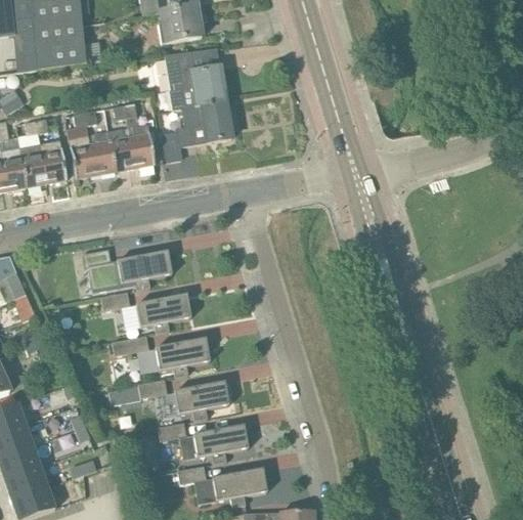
[(86,65),(79,0),(0,0),(0,39),(15,38),(13,22),(34,19),(39,71),(86,65)]
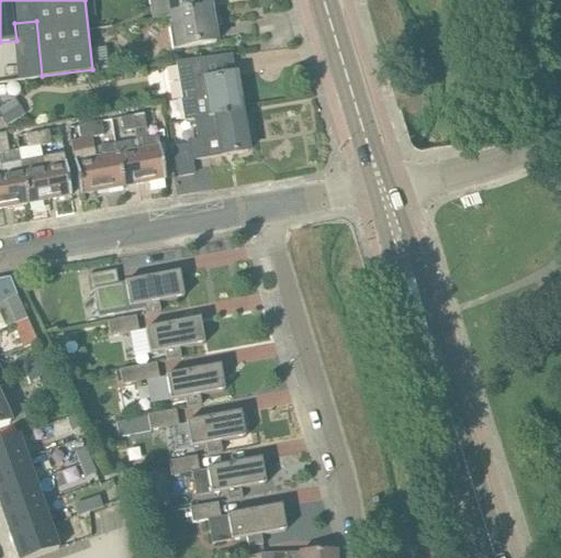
[(152,0),(155,17),(172,13),(193,9),(211,6),(210,0),(152,0)]
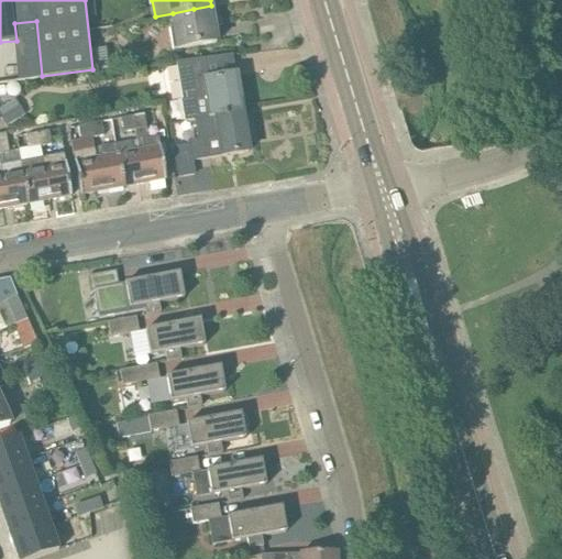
[(194,9),(173,13),(178,45),(218,40),(211,6),(194,9)]
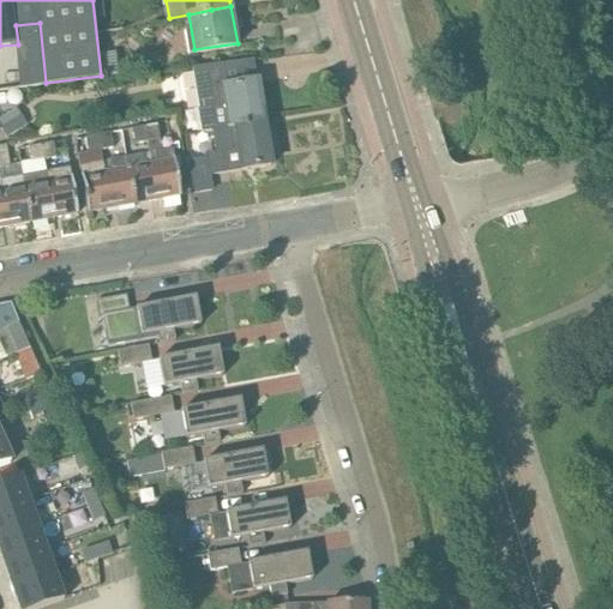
[(202,128),(214,127),(265,119),(254,58),(224,61),(194,66),(200,107),(199,108),(202,128)]
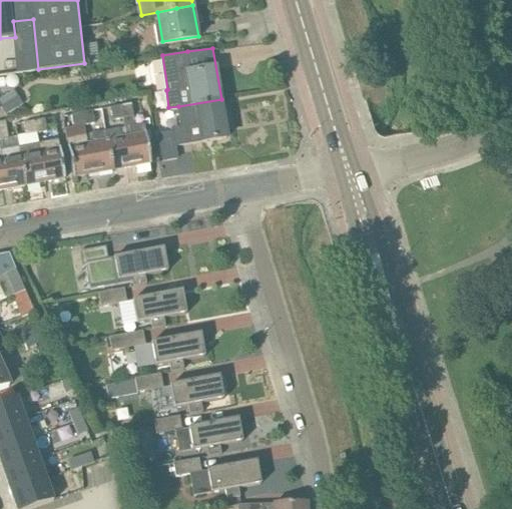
[(15,74),(3,75),(3,84),(16,83),(15,74)]
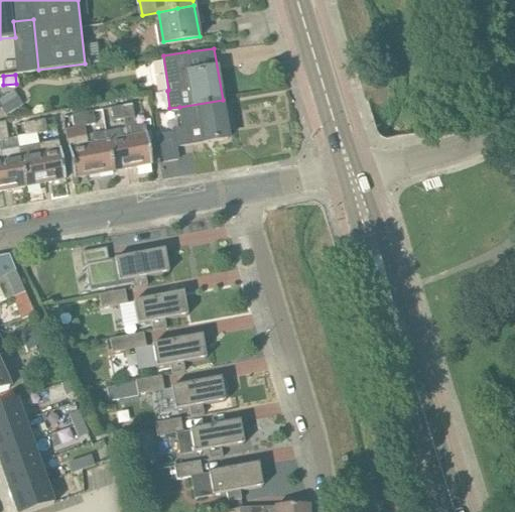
[(9,111),(21,104),(13,90),(1,98),(9,111)]
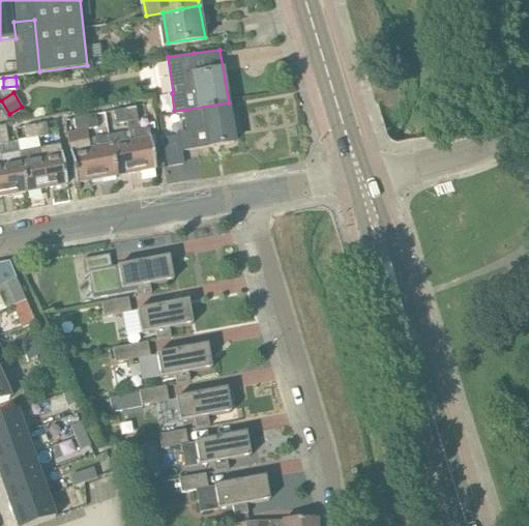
[(229,103),(184,110),(187,128),(177,129),(178,135),(166,137),(170,164),(184,162),(182,148),(235,140),(229,103)]
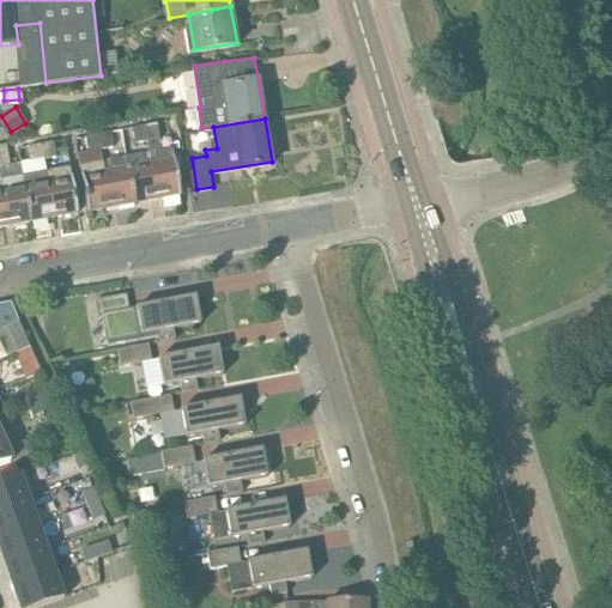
[(158,121),(145,123),(147,138),(150,150),(158,196),(182,192),(174,146),(162,147),(158,121)]
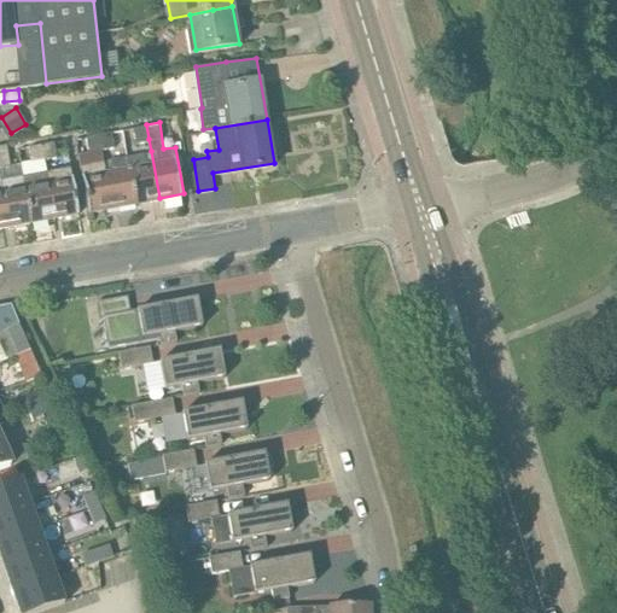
[(149,139),(146,124),(135,127),(138,141),(149,139)]
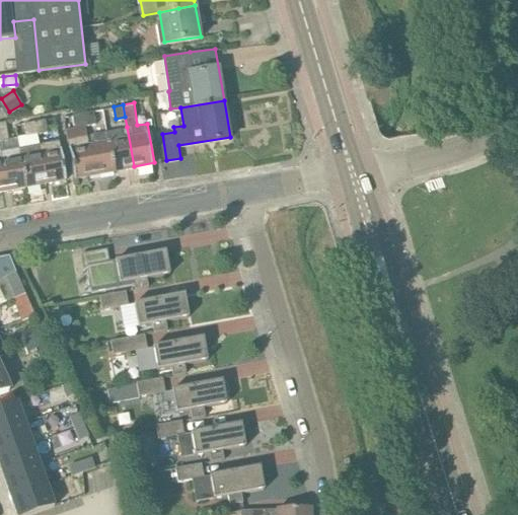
[(84,111),(86,124),(96,122),(93,109),(84,111)]
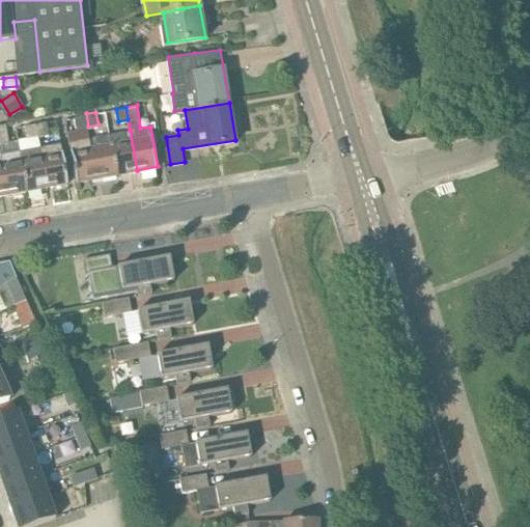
[(88,127),(86,113),(75,116),(77,129),(88,127)]
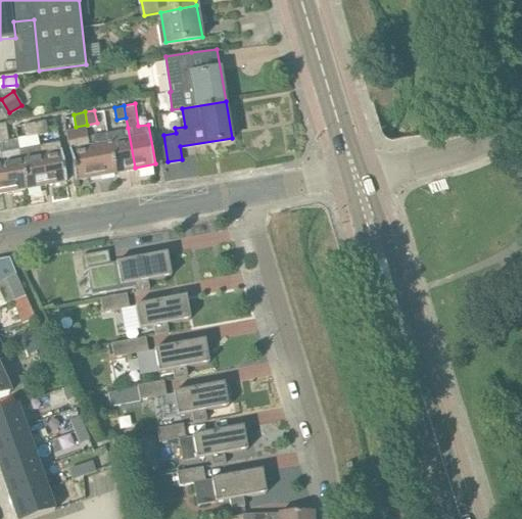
[(36,121),(38,133),(48,131),(46,119),(36,121)]
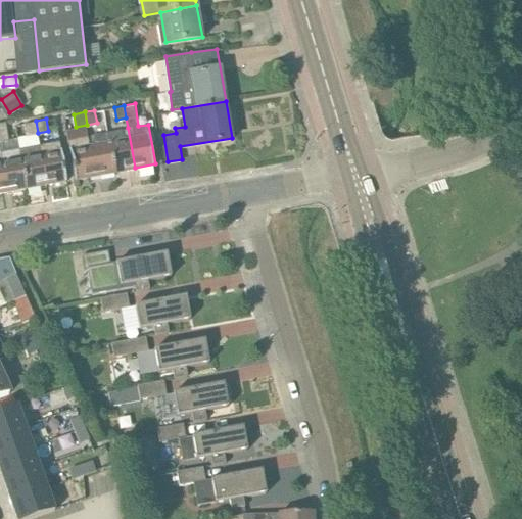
[(38,133),(36,121),(27,123),(29,135),(38,133)]
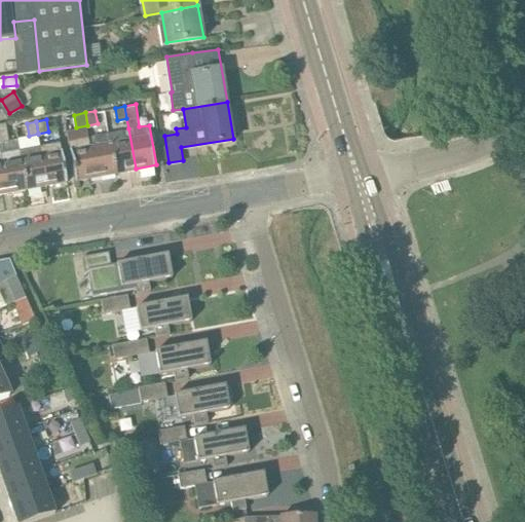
[(0,122),(0,140),(9,139),(6,122),(0,122)]
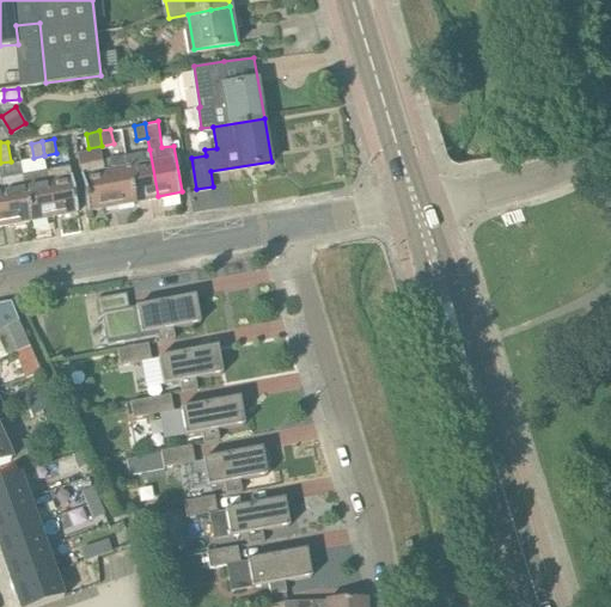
[(158,196),(150,149),(127,154),(135,200),(158,196)]
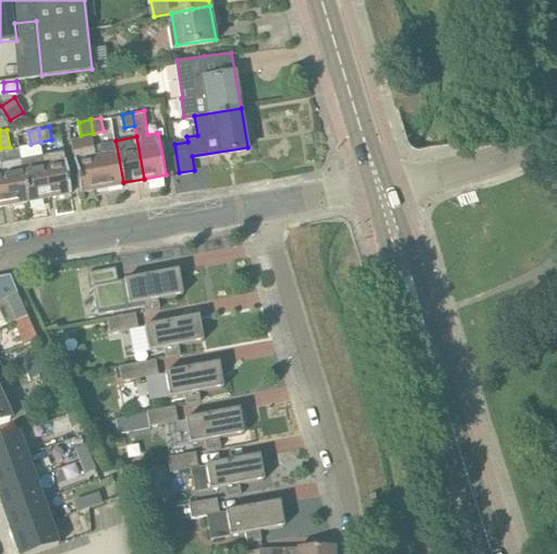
[(123,182),(116,141),(95,144),(103,187),(123,182)]
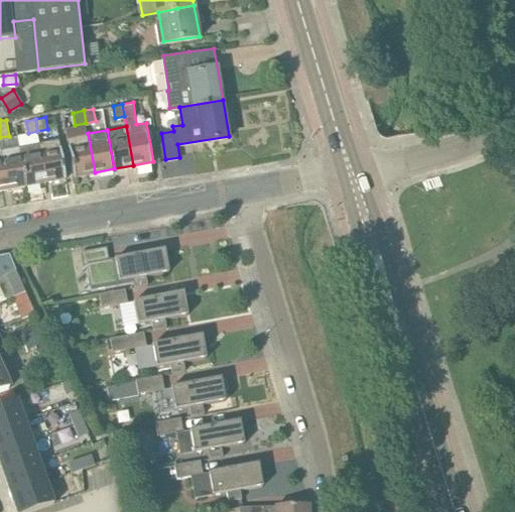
[(95,172),(88,133),(68,136),(75,175),(95,172)]
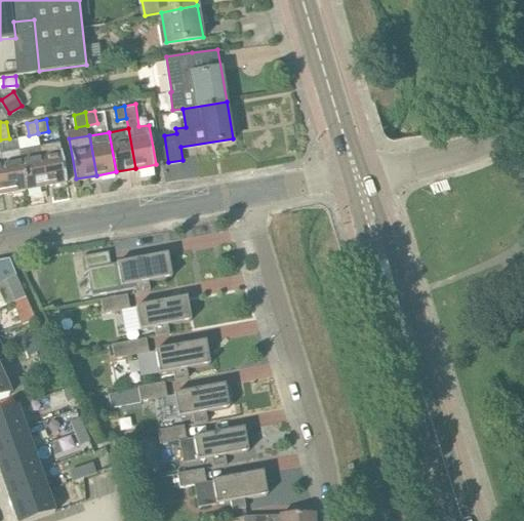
[(61,141),(40,145),(47,184),(68,181),(61,141)]
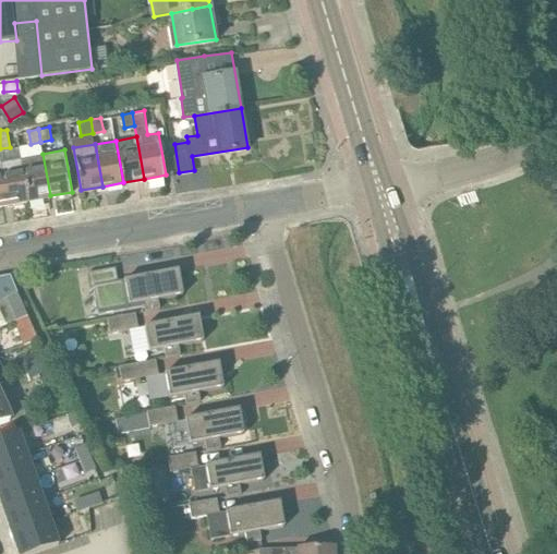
[(50,195),(43,154),(22,157),(29,199),(50,195)]
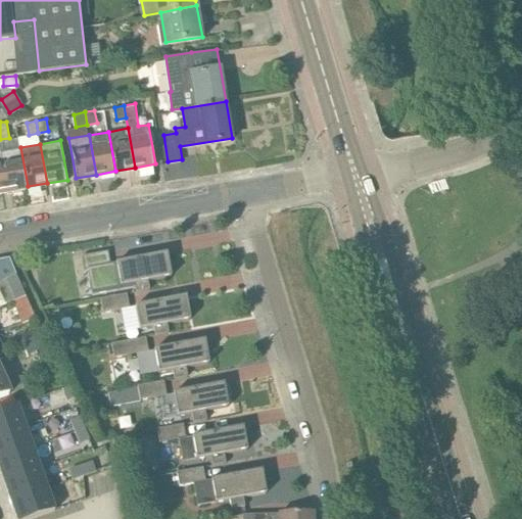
[(28,186),(20,147),(1,150),(8,190),(28,186)]
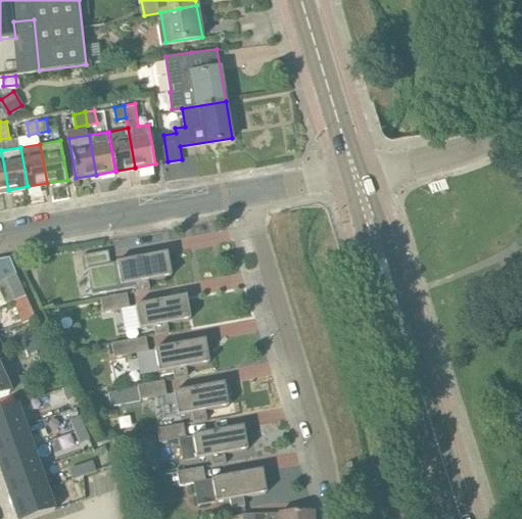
[(111,263),(109,248),(83,253),(85,267),(111,263)]
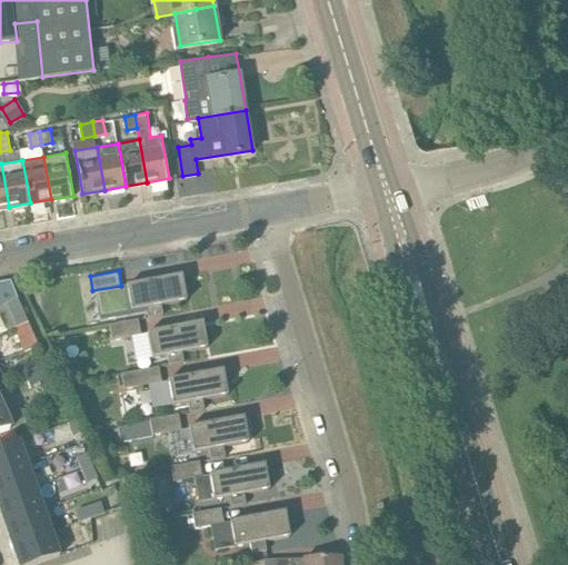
[(187,298),(182,273),(127,283),(132,308),(147,306),(149,316),(163,313),(161,303),(187,298)]
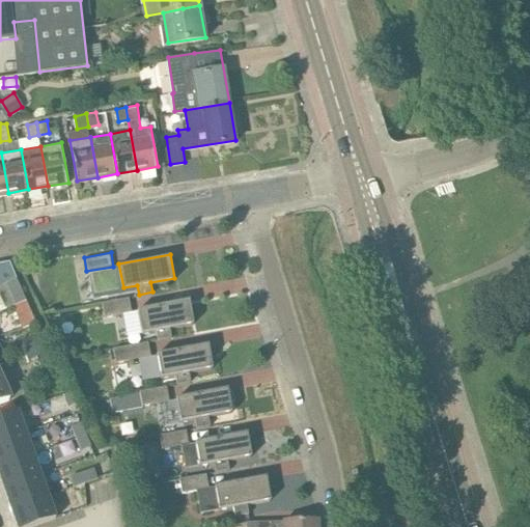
[(11,264),(10,259),(0,260),(0,281),(1,283),(17,275),(11,264)]
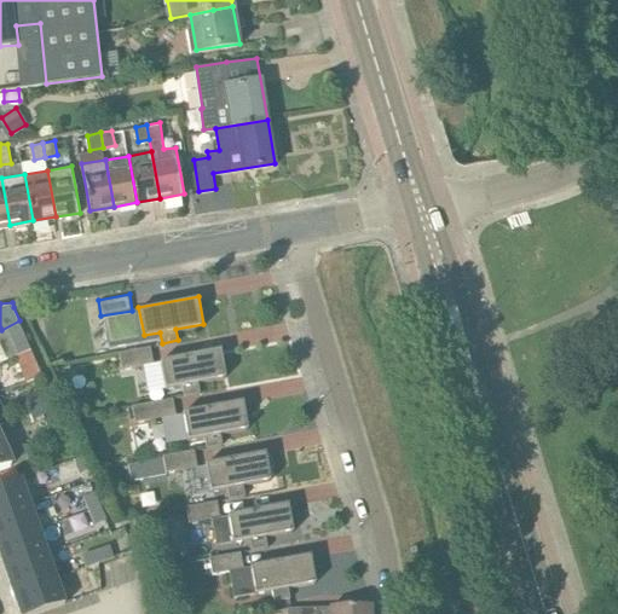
[(19,320),(1,330),(0,330),(0,339),(9,357),(16,353),(30,346),(19,320)]
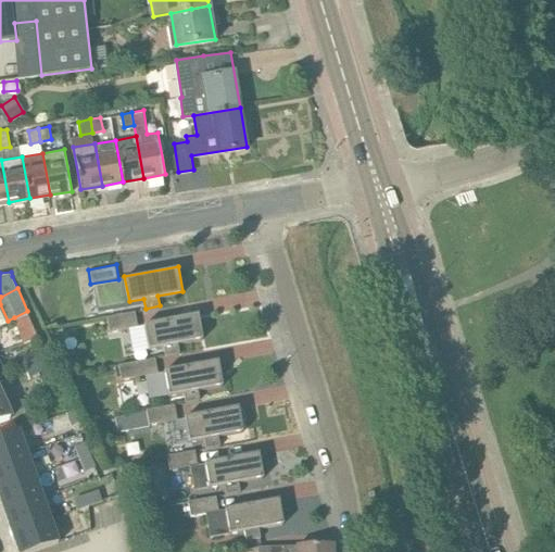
[(139,325),(136,310),(108,315),(111,329),(139,325)]
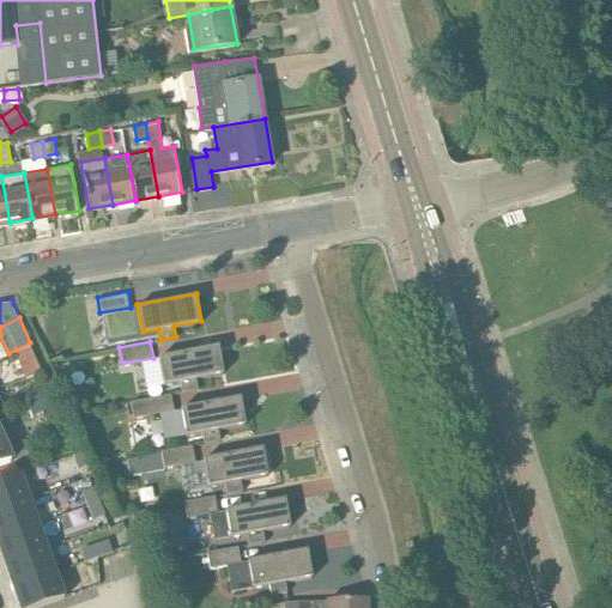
[(30,342),(16,350),(26,376),(42,369),(30,342)]
